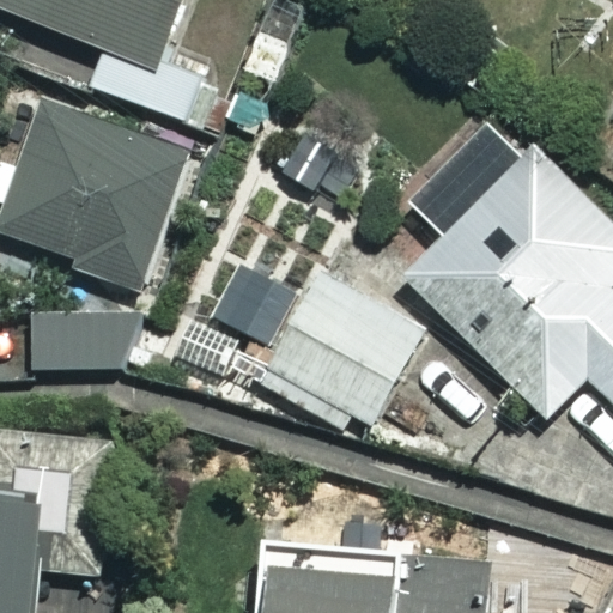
[(175,0),(0,0),(0,6),(149,66),(175,0)]
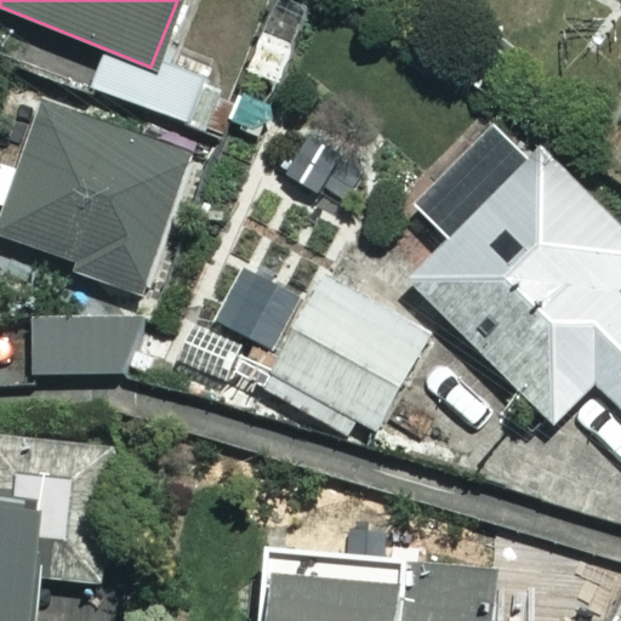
[(0,209),(10,211),(1,240),(72,261),(68,274),(141,296),(184,149),(41,107),(24,161),(0,154),(0,209)]
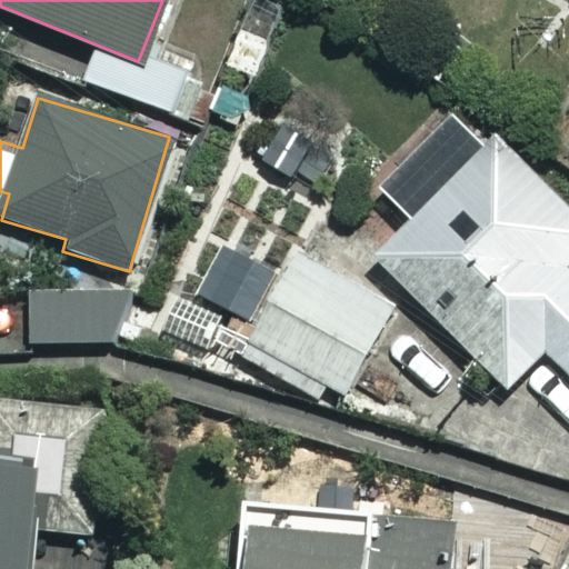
[(568,261),(568,206),(493,133),(373,258),(507,386),(543,348),(568,371),(568,269),(566,266),(568,261)]
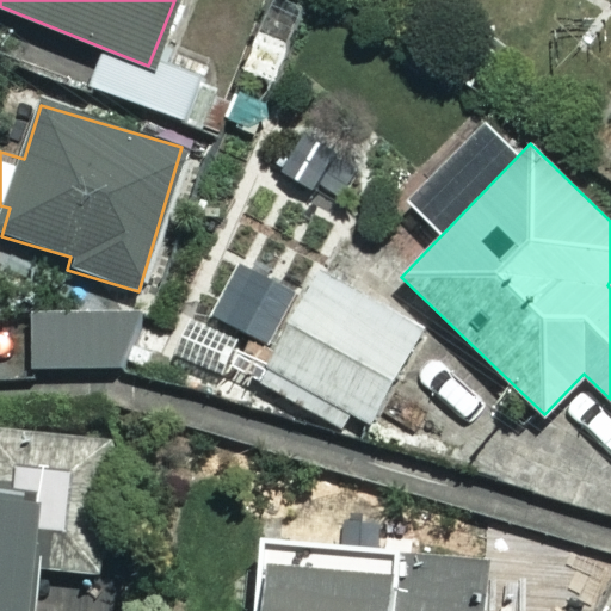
[(418,325),(320,271),(260,378),(358,433),(418,325)]
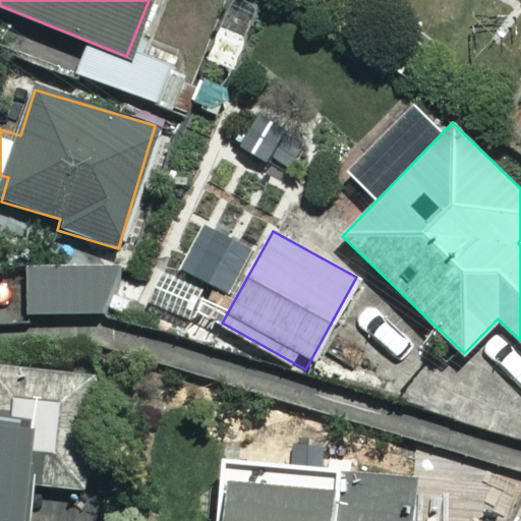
[(113,266),(27,264),(26,313),(112,314),(113,266)]
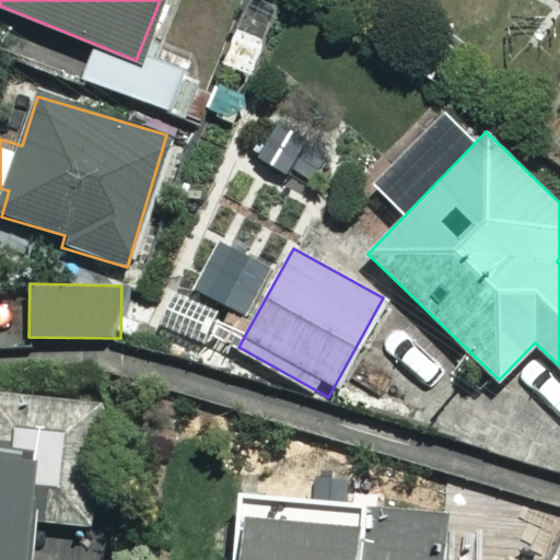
[(26,559),(32,517),(94,525),(109,404),(0,391),(0,559),(26,559)]
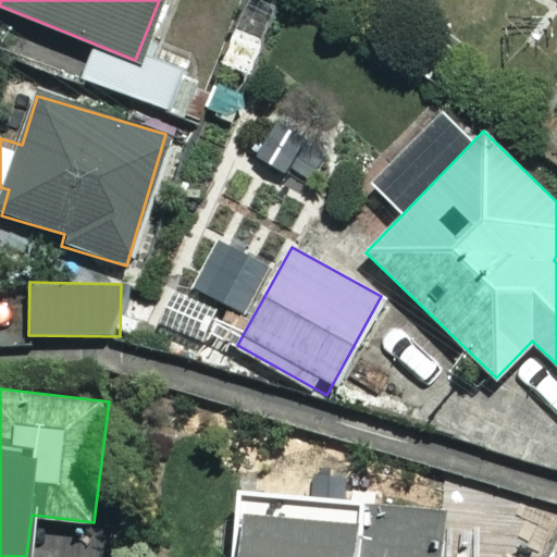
[(438,556),(441,511),(236,504),(234,556),(438,556)]
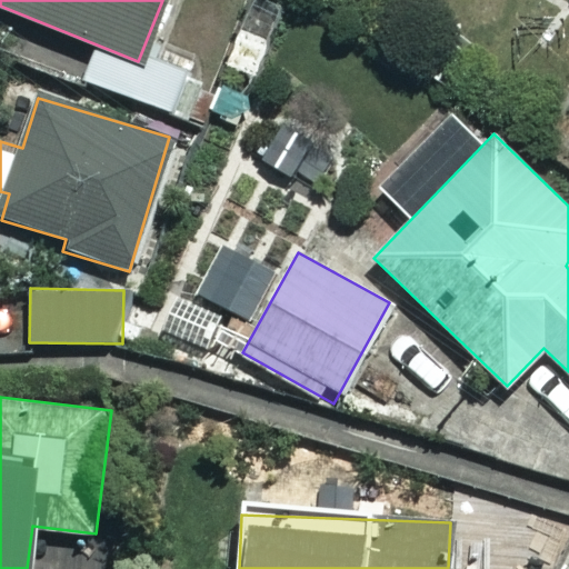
All buildings are outlined.
